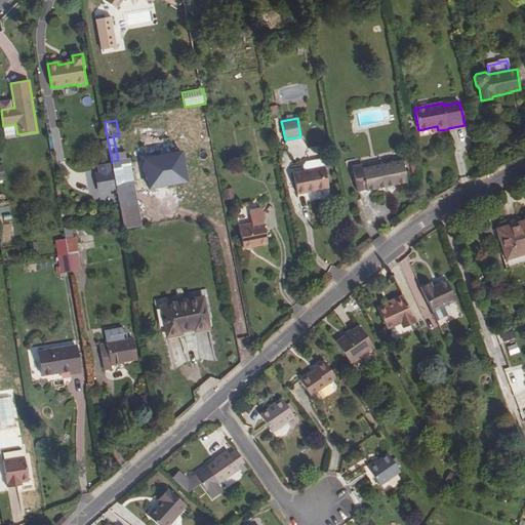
[(5,136),(17,134),(15,124),(3,126),(5,136)]
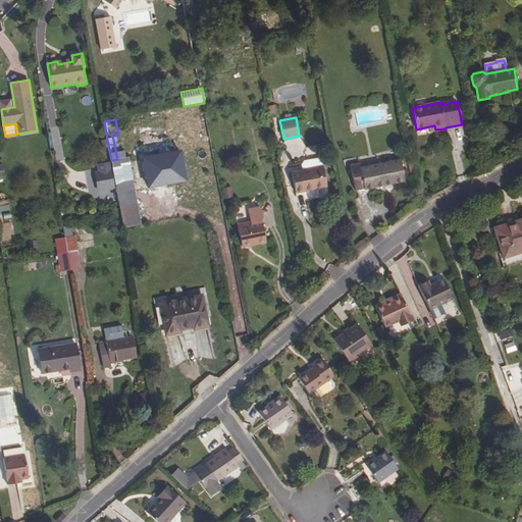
[(119,207),(137,204),(128,157),(117,159),(111,160),(119,207)]
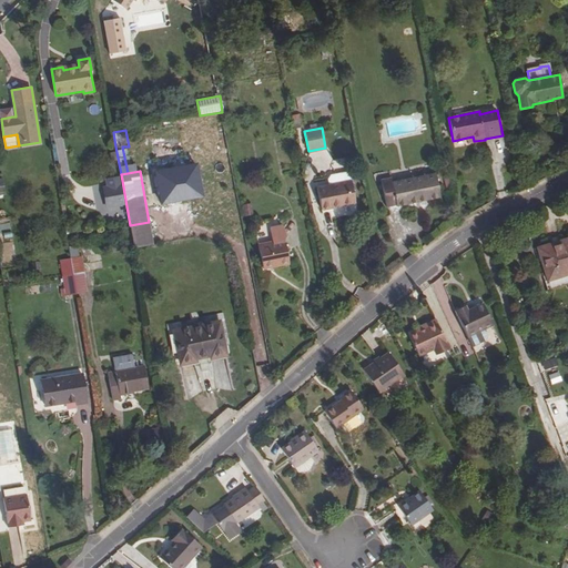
[(185,172),(161,175),(162,184),(158,185),(162,204),(190,199),(185,172)]
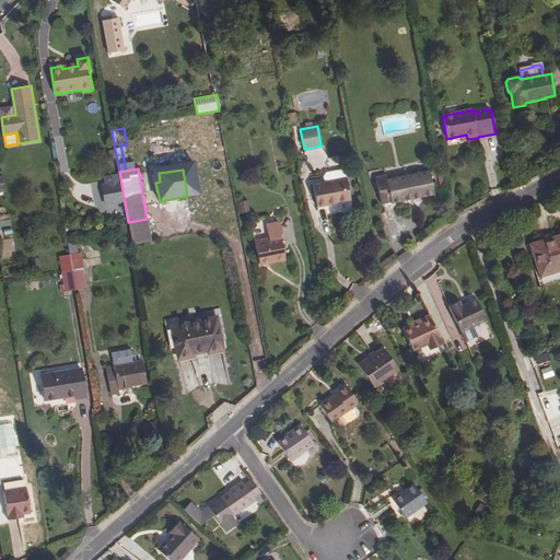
[(391,203),(434,195),(429,171),(426,171),(387,179),(386,175),(375,177),(381,205),(391,202),(391,203)]
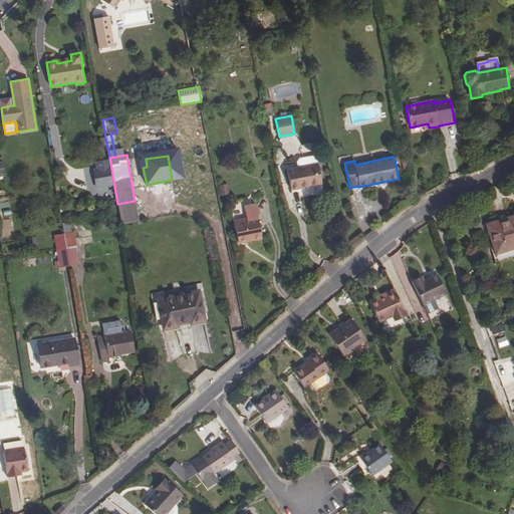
[(298,168),(318,164),(316,158),(299,162),(297,164),(298,168)]
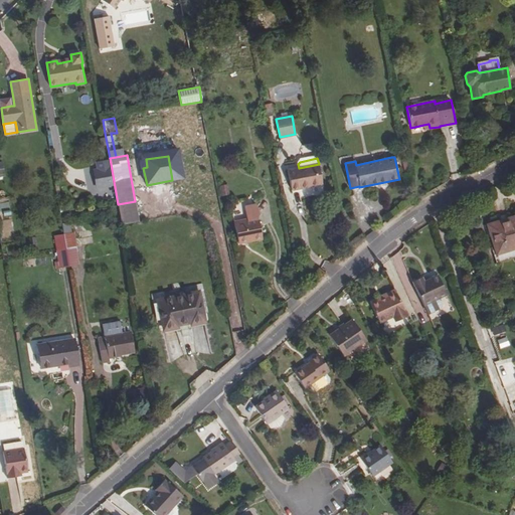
[(109,160),(96,163),(97,169),(95,169),(98,188),(114,186),(109,160)]
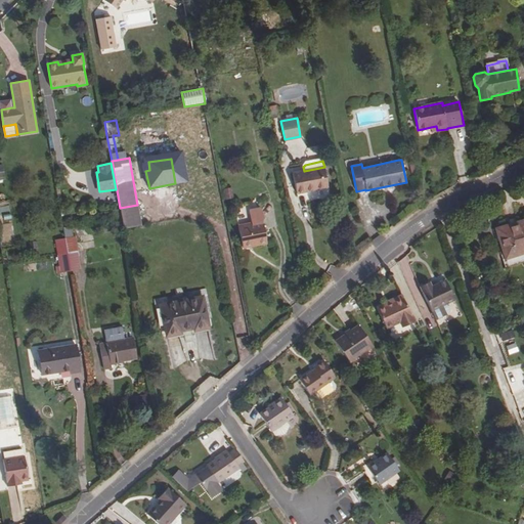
[(293,173),(297,193),(329,187),(324,167),(304,171),(293,173)]
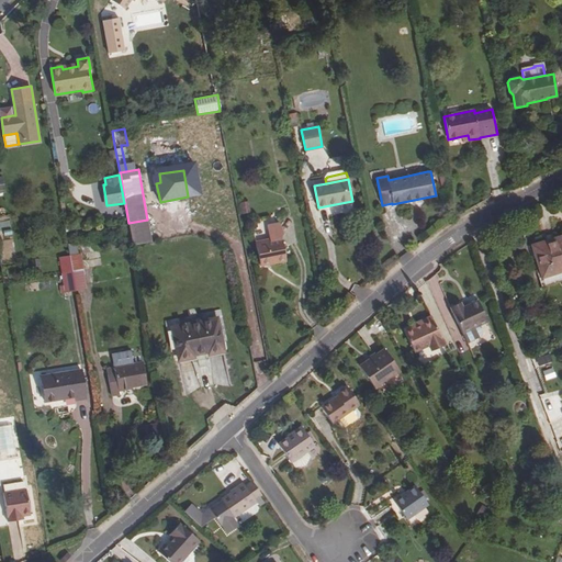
[(133,245),(152,242),(147,220),(128,223),(128,225),(133,245)]
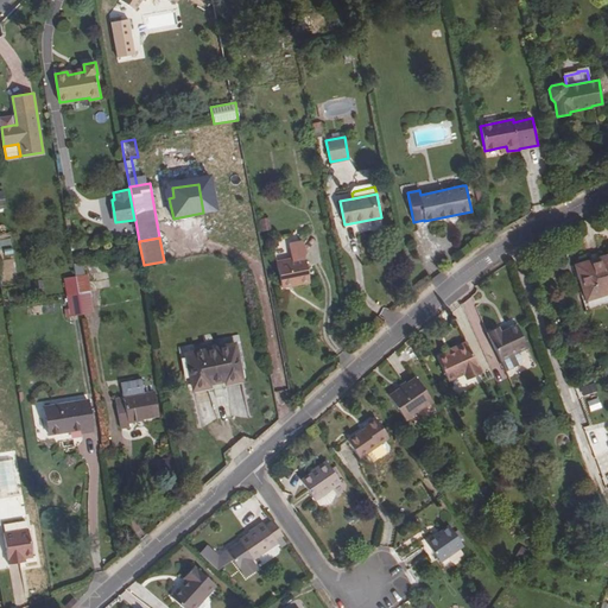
[(310,282),(303,242),(274,248),(282,283),(295,280),(295,285),(310,282)]
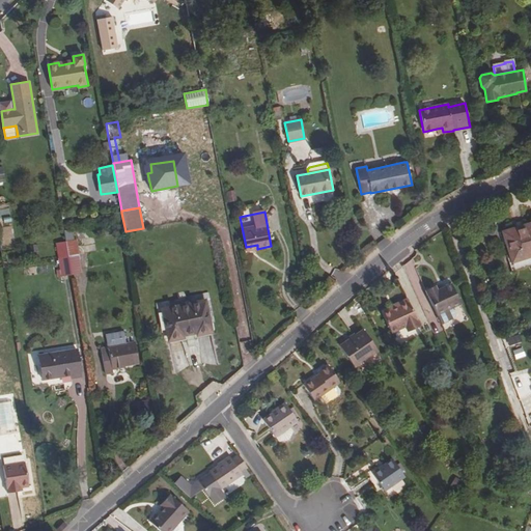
[(530,223),(502,231),(511,262),(530,256),(530,223)]
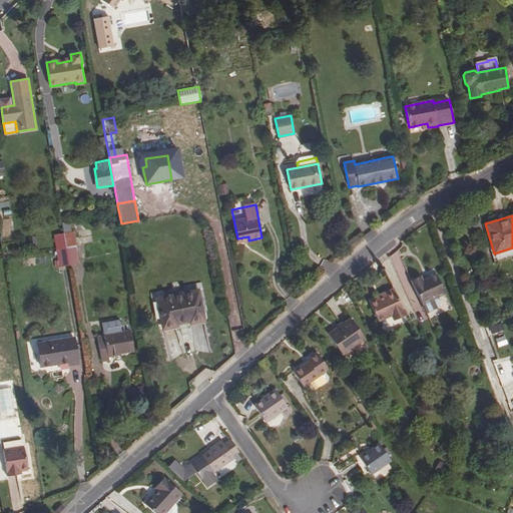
[(63,234),(71,232),(69,221),(62,223),(63,234)]
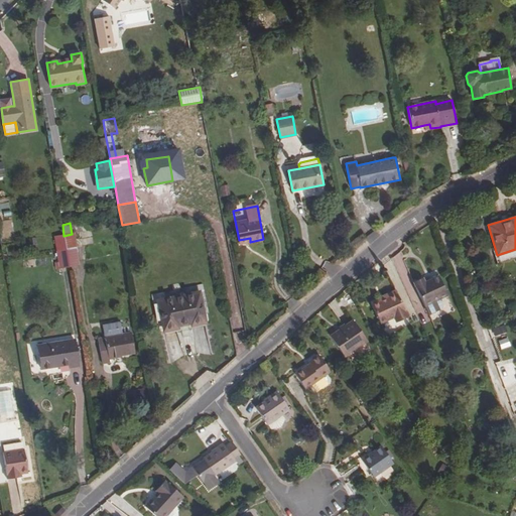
[(67,250),(76,249),(74,234),(63,236),(67,250)]
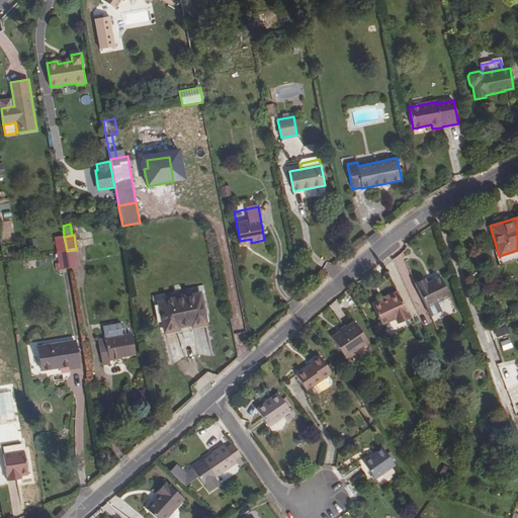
[(55,238),(57,253),(67,251),(64,237),(55,238)]
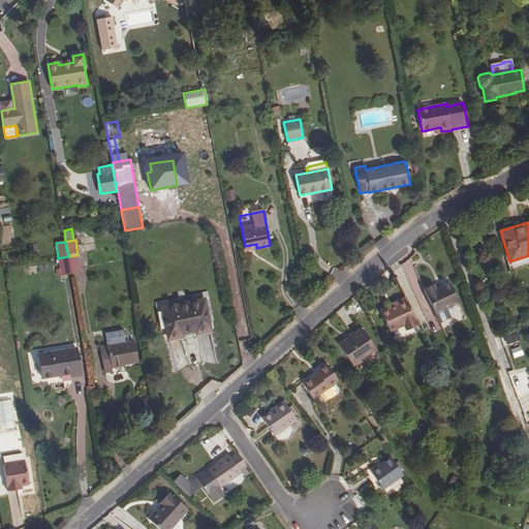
[(78,255),(68,256),(70,274),(81,272),(78,255)]
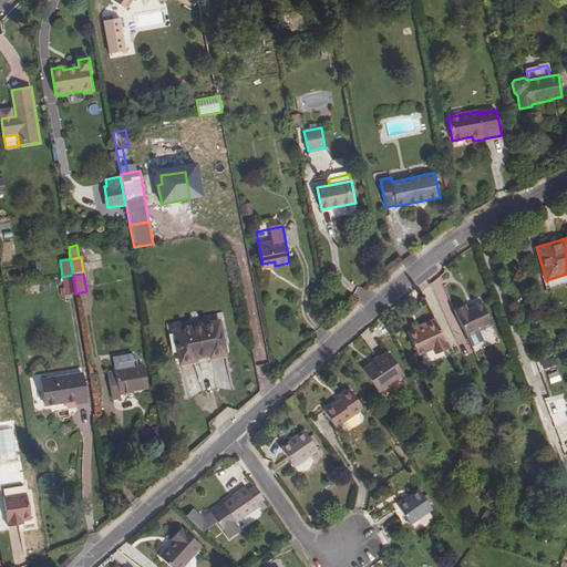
[(75,294),(73,275),(62,277),(65,295),(75,294)]
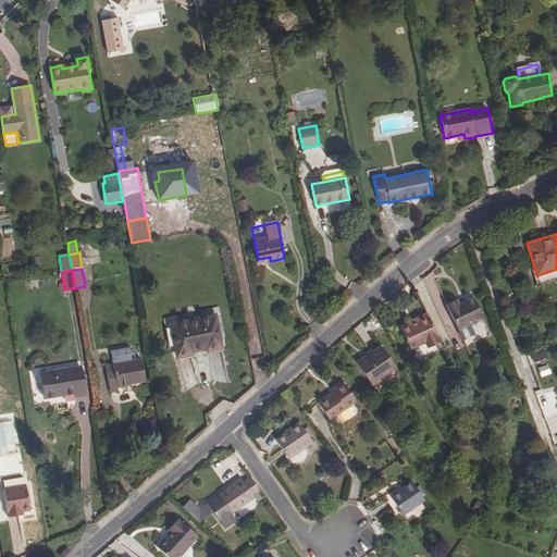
[(483,319),(473,298),(459,305),(457,302),(447,307),(463,341),(463,339),(466,341),(469,338),(470,336),(477,334),(478,330),(474,322),(483,319)]
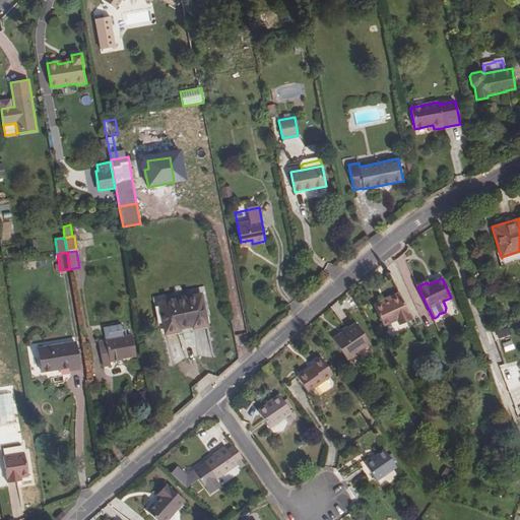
[(380,301),(381,303),(374,307),(383,325),(396,319),(399,324),(410,318),(398,293),(380,301)]
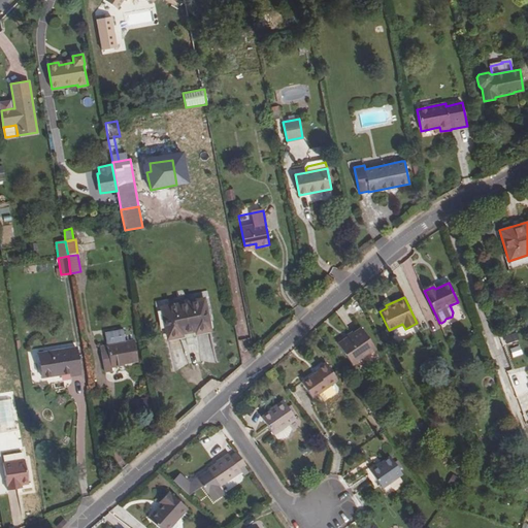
[(208,330),(203,300),(163,308),(168,337),(180,335),(180,333),(196,330),(196,332),(208,330)]
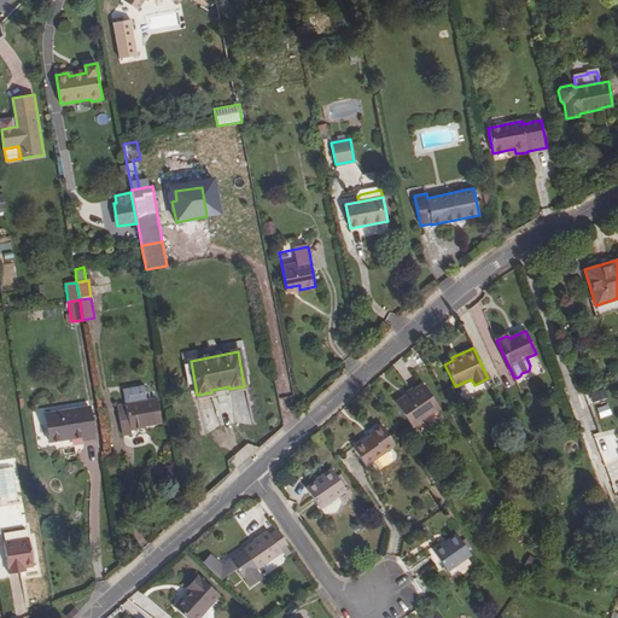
[(423,384),(395,402),(412,427),(439,409),(423,384)]
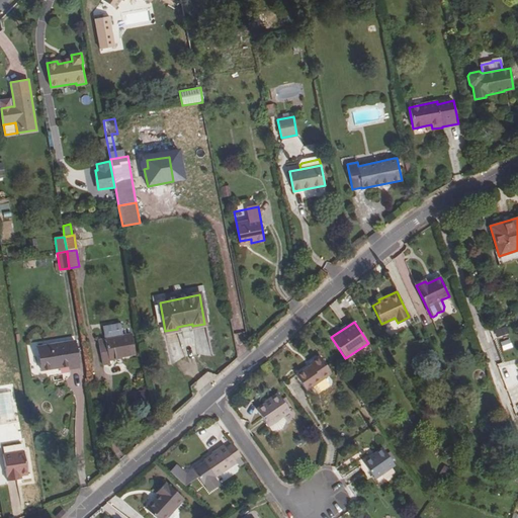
[(493,339),(507,335),(505,325),(490,328),(493,339)]
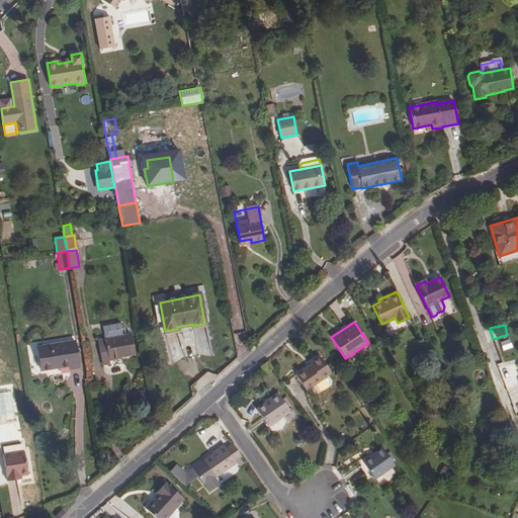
[(98,340),(103,365),(109,364),(108,359),(136,354),(132,334),(98,340)]
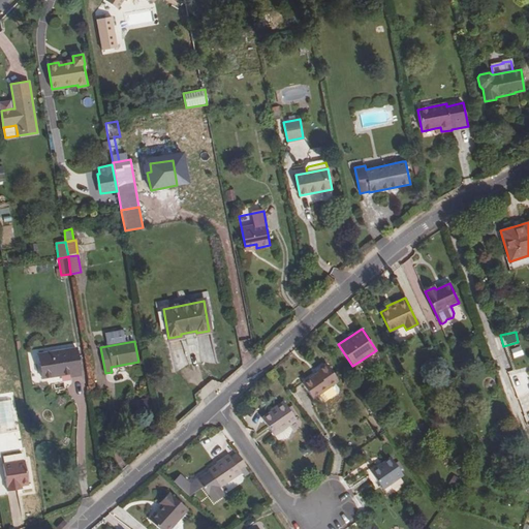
[(511,348),(514,358),(523,355),(521,346),(511,348)]
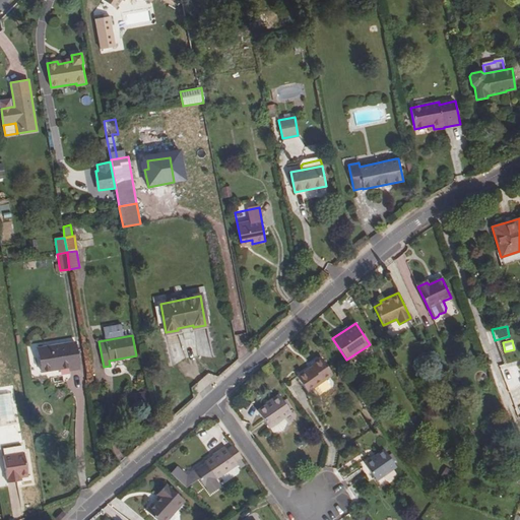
[(79,369),(75,342),(38,348),(42,372),(70,368),(71,371),(79,369)]
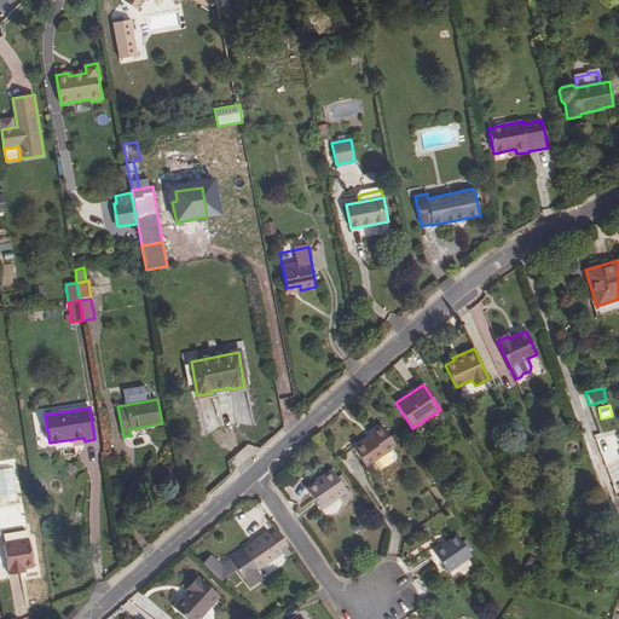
[(369,434),(371,437),(353,449),(366,467),(397,446),(382,426),(369,434)]
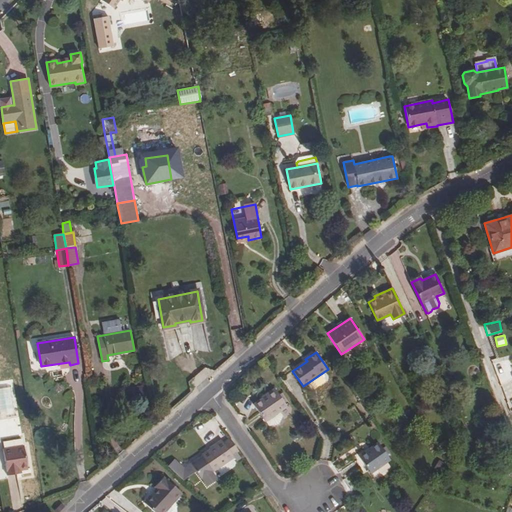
[(262,369),(270,364),(265,358),(258,362),(262,369)]
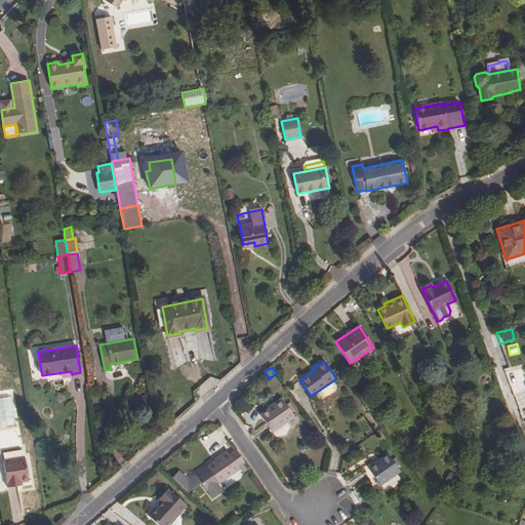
[(10,396),(0,397),(0,425),(14,422),(10,396)]
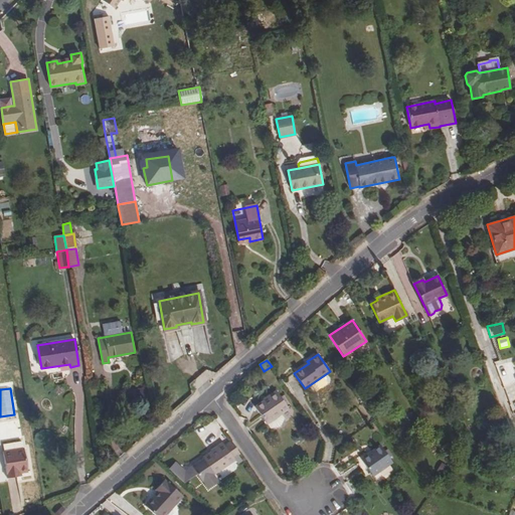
[(282,415),(289,409),(276,390),(263,400),(264,401),(254,406),(268,424),(271,427),(278,427),(281,425),(284,418),(282,415)]
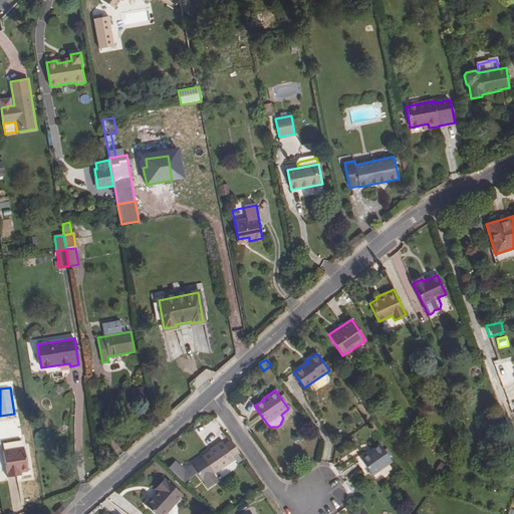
[(225,445),(223,442),(218,445),(219,446),(203,457),(203,458),(192,466),(202,480),(203,480),(208,488),(218,482),(212,474),(214,473),(235,459),(233,457),(239,452),(231,440),(225,445)]
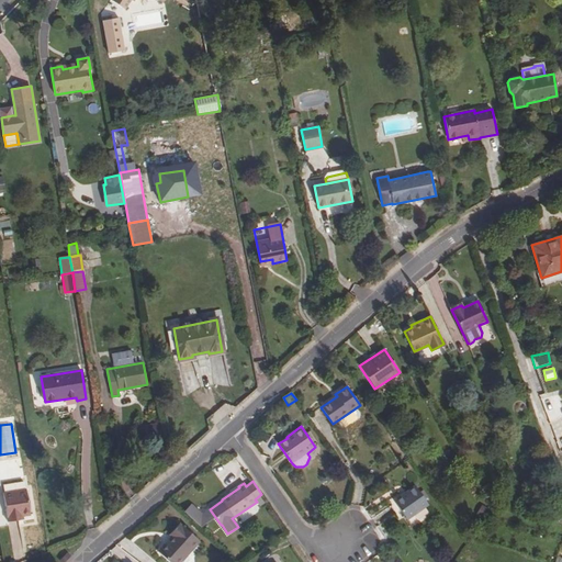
[(3,493),(8,521),(21,519),(21,517),(23,516),(31,515),(26,489),(24,489),(23,482),(3,485),(4,493),(3,493)]
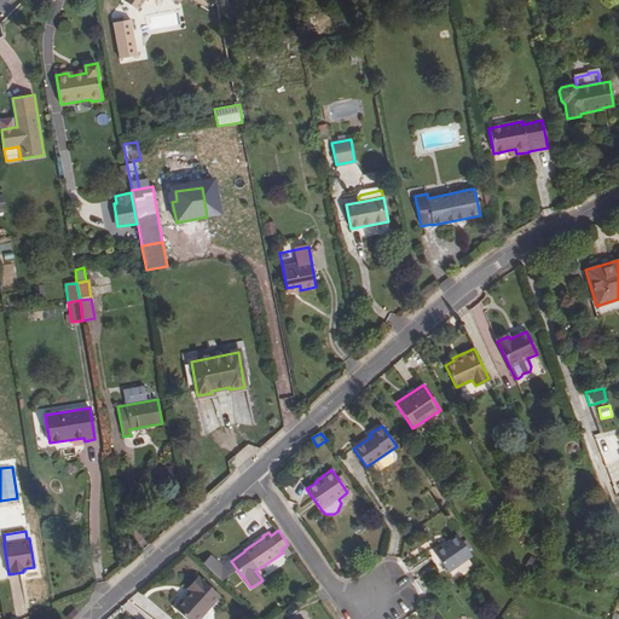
[(447,572),(472,556),(457,536),(447,542),(449,544),(435,554),(447,572)]
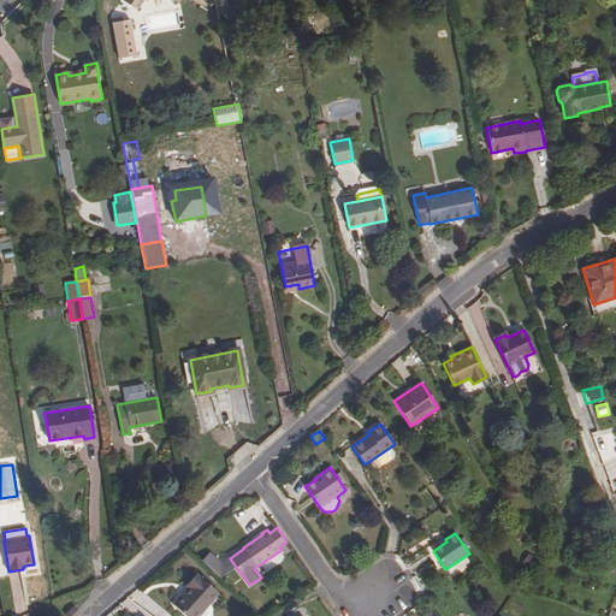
[(446,542),(445,539),(432,549),(433,551),(446,542)]
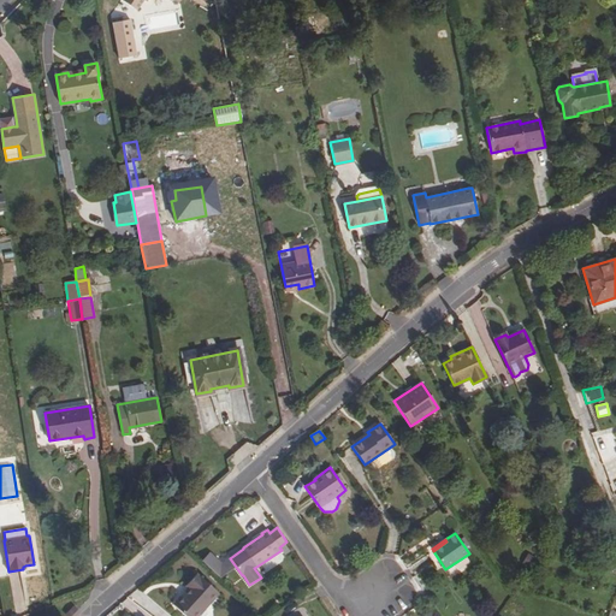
[(185,586),(188,588),(200,576),(196,573),(185,586)]
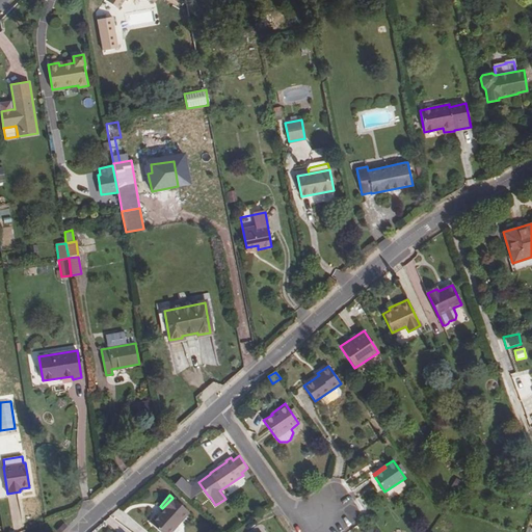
[(150,523),(159,531),(169,531),(188,512),(173,498),(150,523)]
